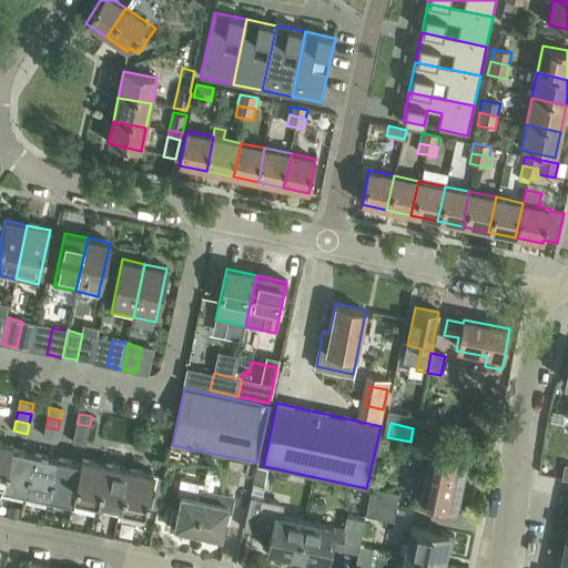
[(77,424),(74,434),(88,436),(90,426),(77,424)]
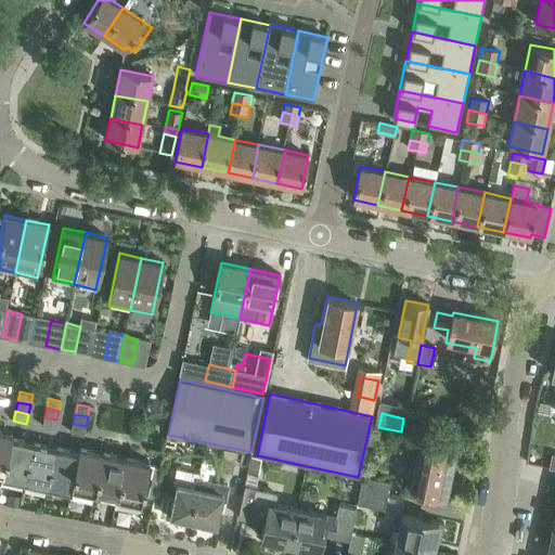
[(54,429),(56,420),(44,417),(42,427),(54,429)]
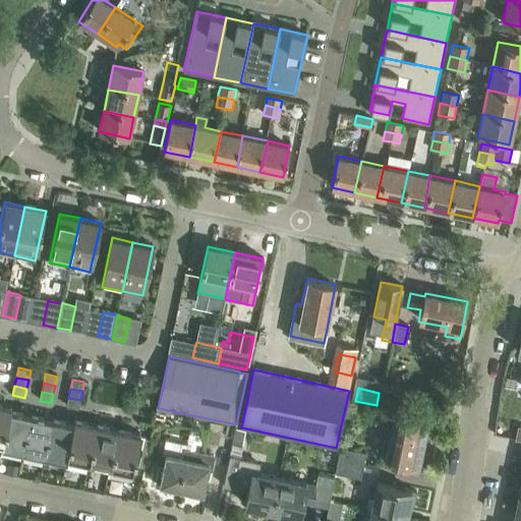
[(78,409),(80,400),(68,398),(66,407),(78,409)]
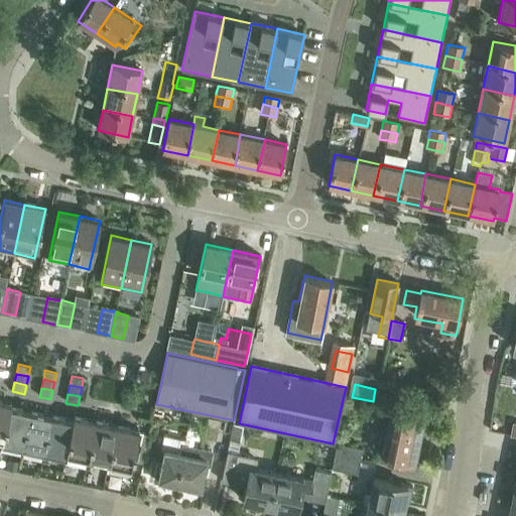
[(0,401),(0,439),(2,440),(9,407),(10,407),(11,404),(0,401)]
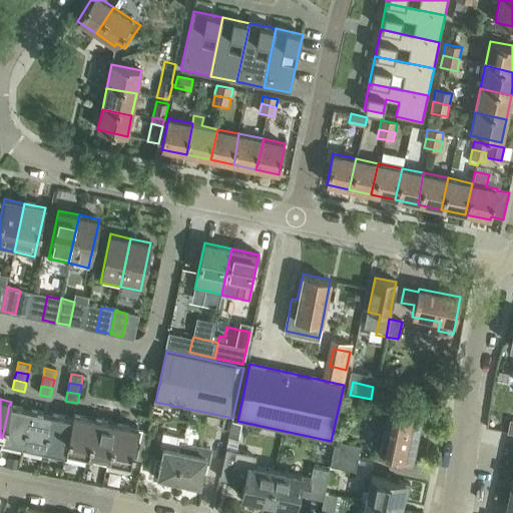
[(9,405),(2,438),(1,442),(22,446),(30,410),(10,405),(9,405)]
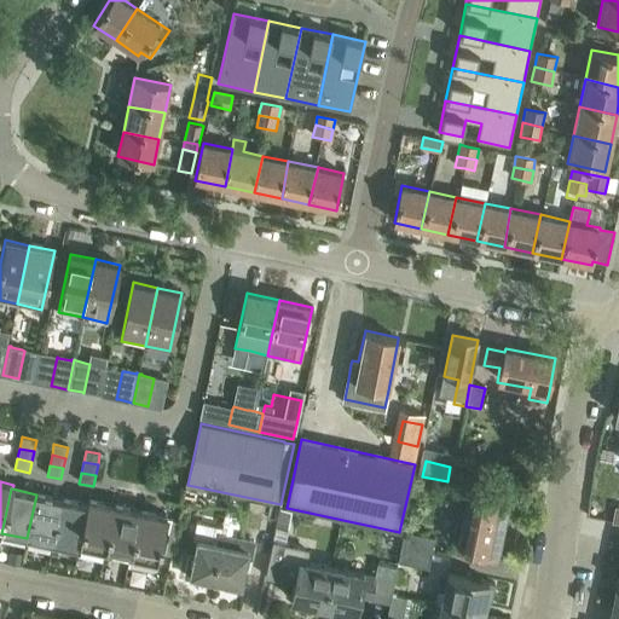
[(466,493),(455,545),(455,547),(497,555),(508,502),(466,493)]
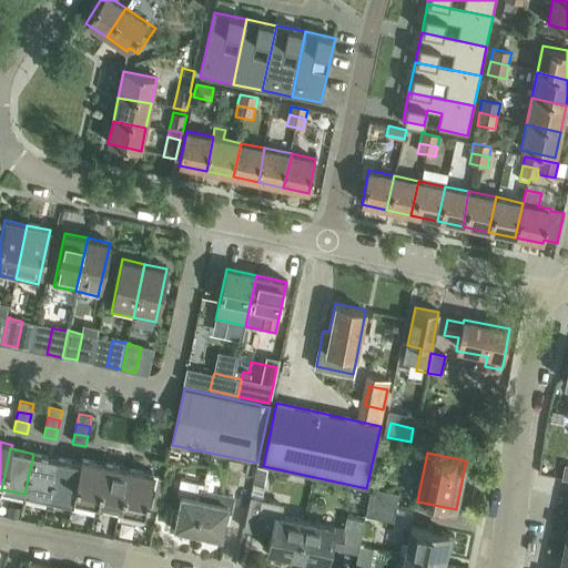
[(33,454),(24,494),(49,499),(58,458),(33,454)]
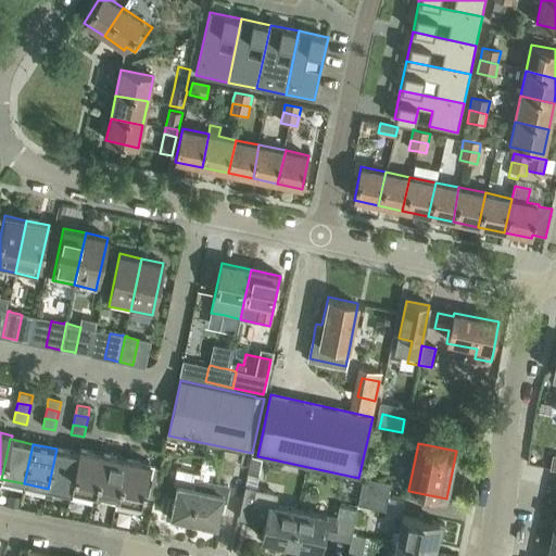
[(57,449),(48,489),(72,494),(72,490),(79,454),(78,454),(57,449)]
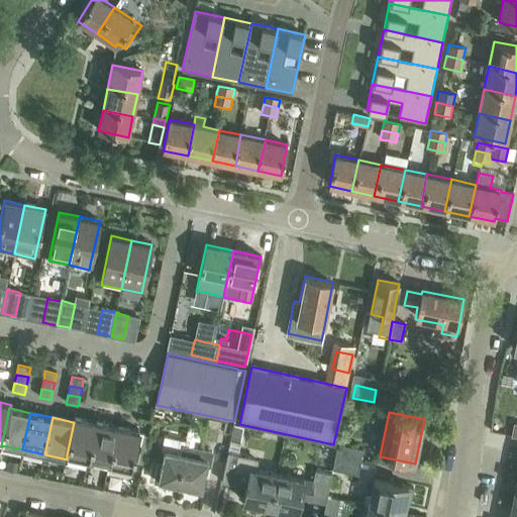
[(67,455),(88,459),(96,423),(74,418),(73,422),(74,422),(67,455)]
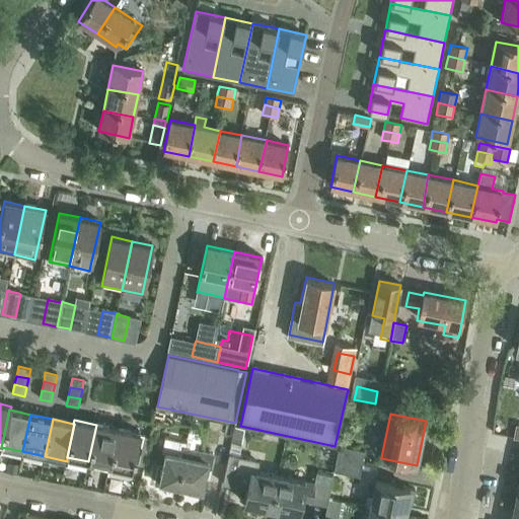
[(96,425),(88,461),(110,466),(118,429),(96,425)]
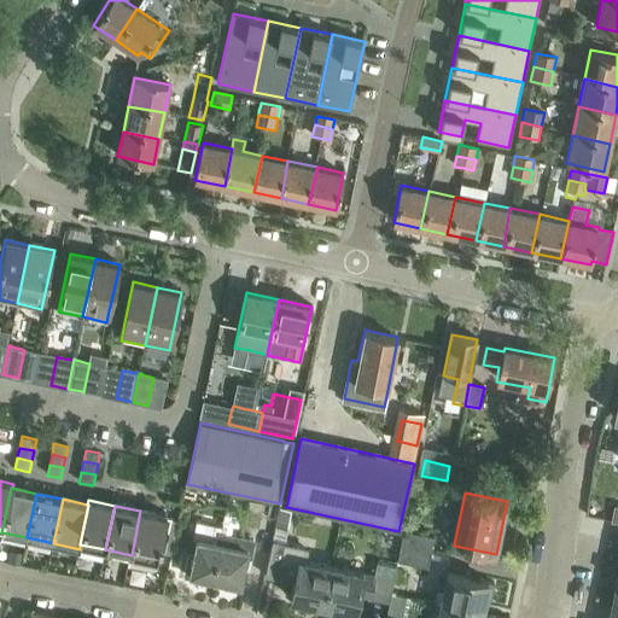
[(279,507),(275,524),(287,526),(291,509),(279,507)]
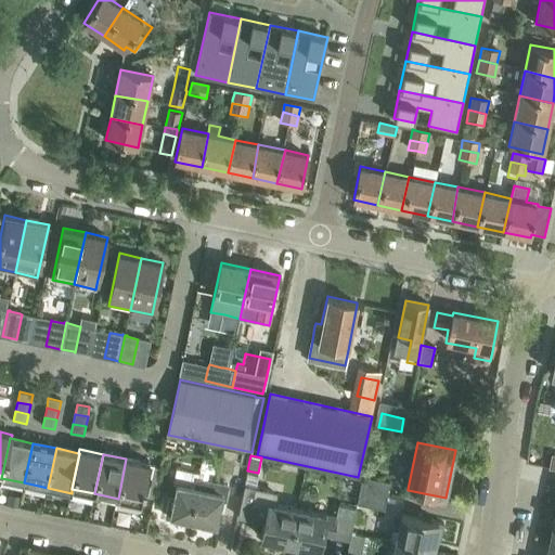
[(126,459),(118,499),(141,503),(150,463),(126,459)]
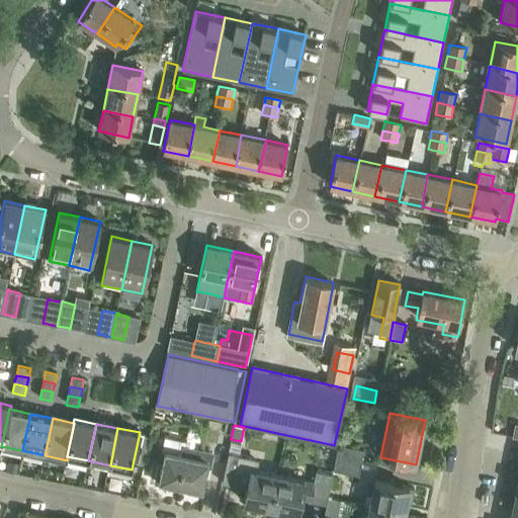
[(159,462),(155,484),(176,489),(177,485),(202,490),(205,472),(208,473),(213,452),(193,448),(182,446),(183,441),(164,437),(161,450),(164,450),(161,463),(159,462)]
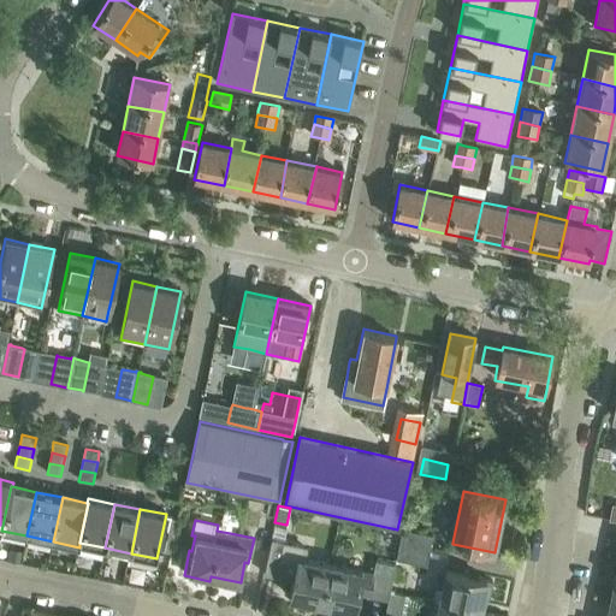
[(402,529),(400,543),(430,550),(433,535),(402,529)]
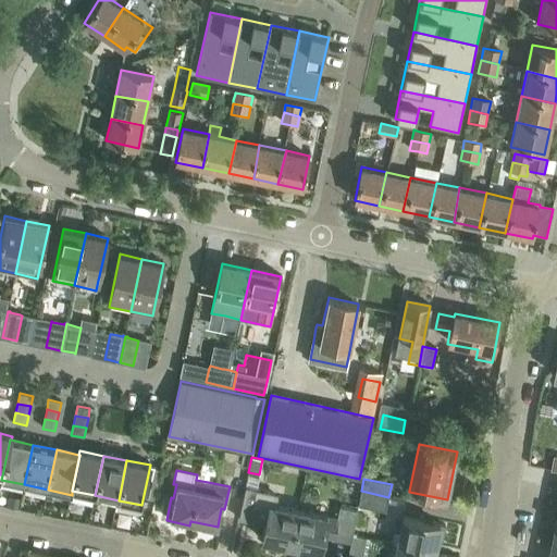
[(261,541),(289,546),(298,509),(277,505),(279,495),(245,487),(238,520),(264,525),(261,541)]
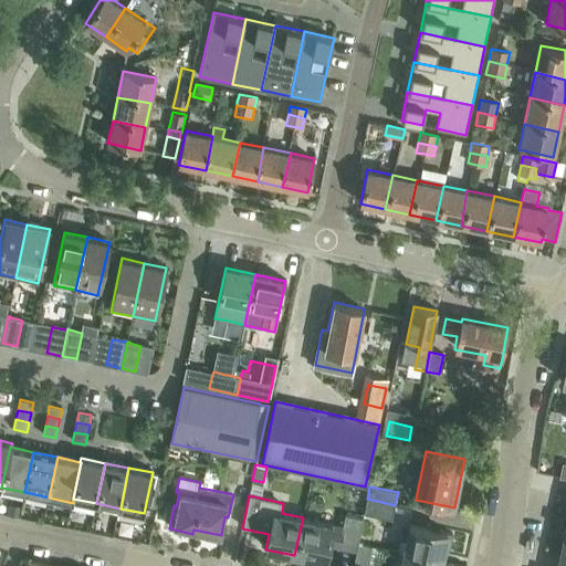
[(392,521),(395,505),(367,499),(364,515),(392,521)]
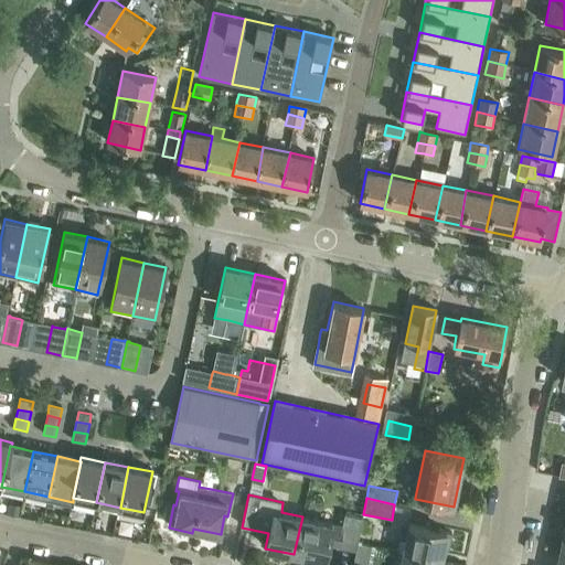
[(9,503),(7,513),(9,514),(13,515),(20,516),(21,507),(9,503)]
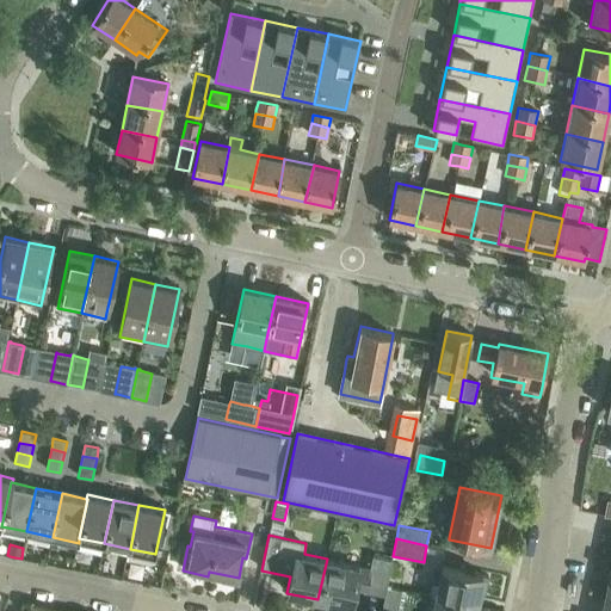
[(327,559),(318,599),(351,606),(356,587),(365,590),(365,592),(384,596),(386,596),(387,586),(393,560),(374,556),(371,569),(359,566),(327,559)]
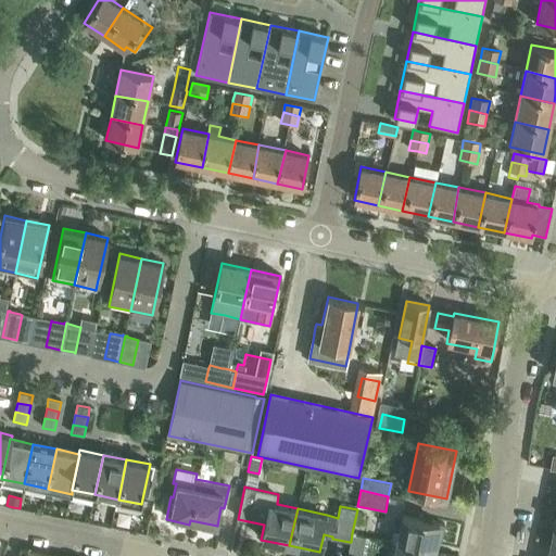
[(402,516),(395,543),(434,552),(437,541),(440,542),(443,525),(402,516)]
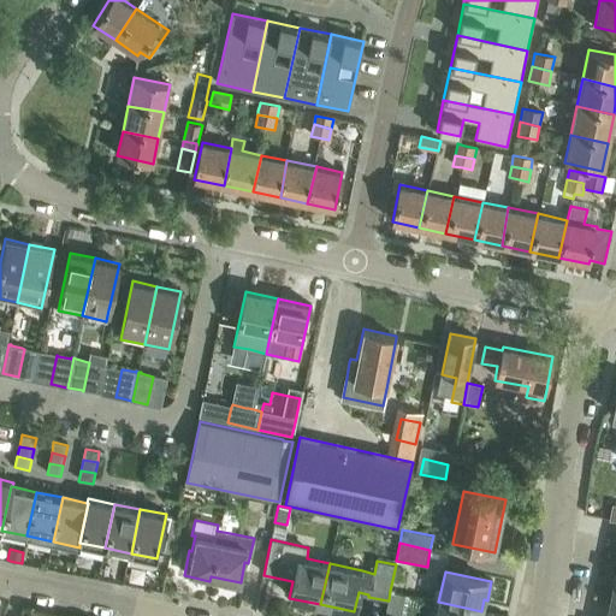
[(400,615),(406,594),(390,591),(389,600),(388,600),(384,615),(400,615)]
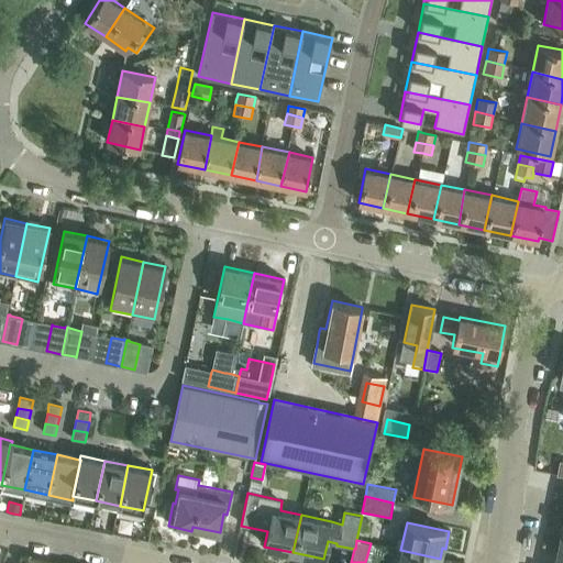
[(438,562),(440,559),(400,550),(397,562),(438,562)]
